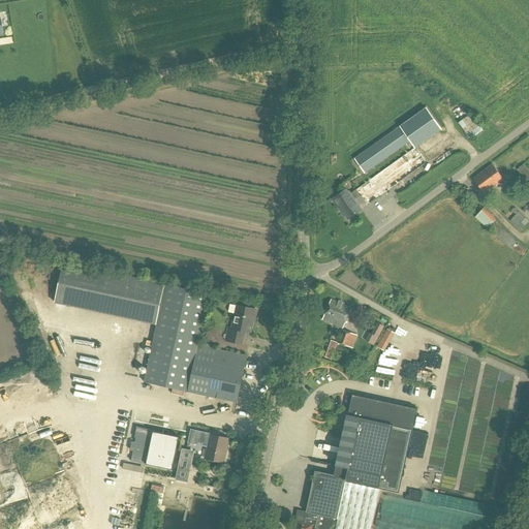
[(410,142),(415,148),(441,129),(427,109),(364,153),(373,167),(410,142)]
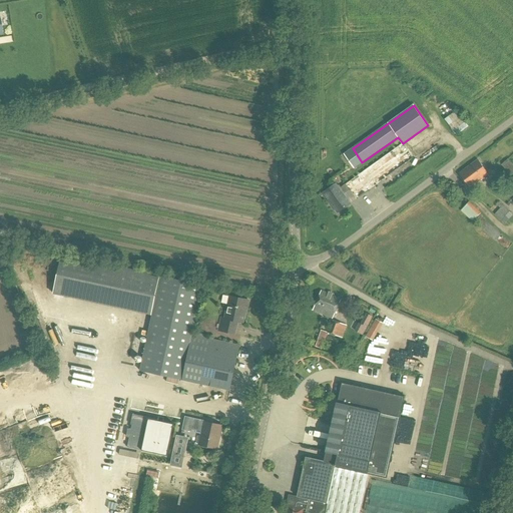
[(457,132),(468,125),(458,108),(446,115),(457,132)]
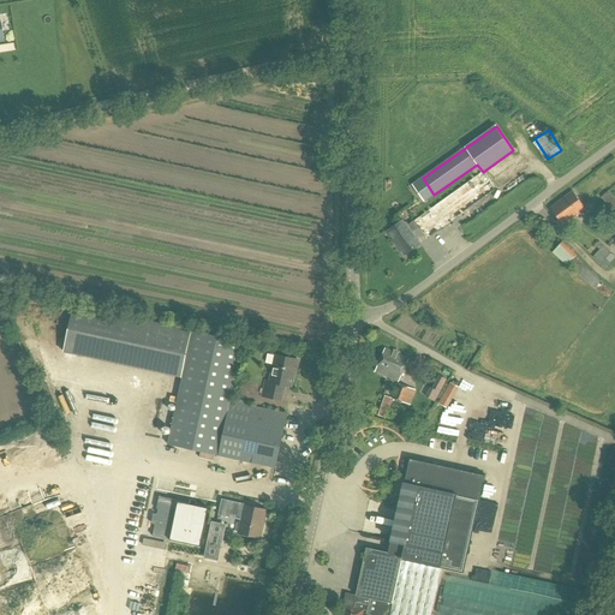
[(463,226),(475,218),(469,209),(495,190),(483,172),(408,225),(406,222),(405,224),(402,221),(388,232),(405,255),(419,244),(411,233),(419,228),(427,239),(457,218),(463,226)]
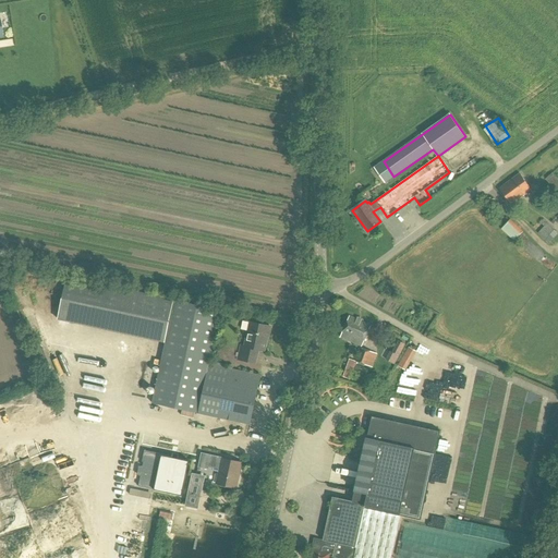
[(511,205),(531,190),(520,173),(499,189),(511,205)]
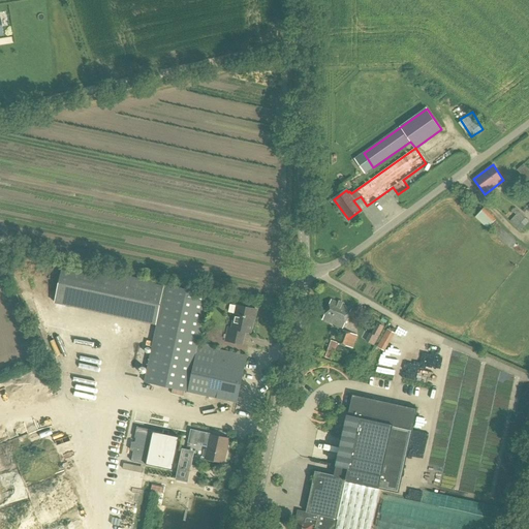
[(475,217),(478,220),(488,229),(489,228),(495,221),(496,219),(484,208),(475,217)]
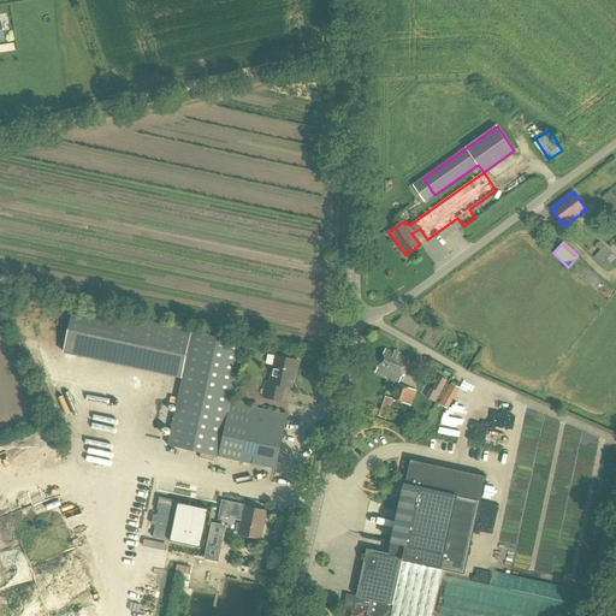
[(605,270),(615,259),(604,247),(593,258),(605,270)]
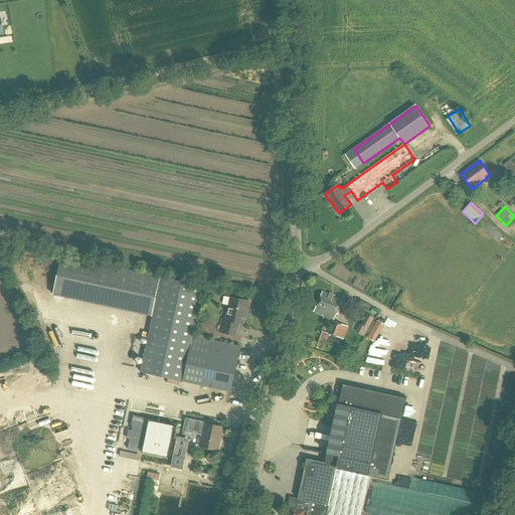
[(486,219),(480,225),(493,238),(499,231),(486,219)]
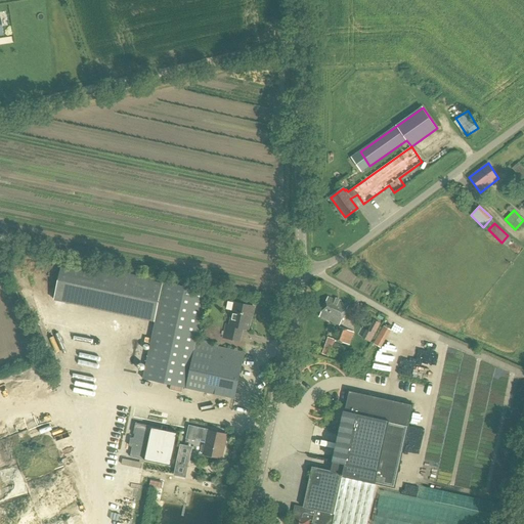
[(234,399),(245,353),(195,342),(207,291),(62,260),(53,300),(156,322),(143,379),(234,399)]
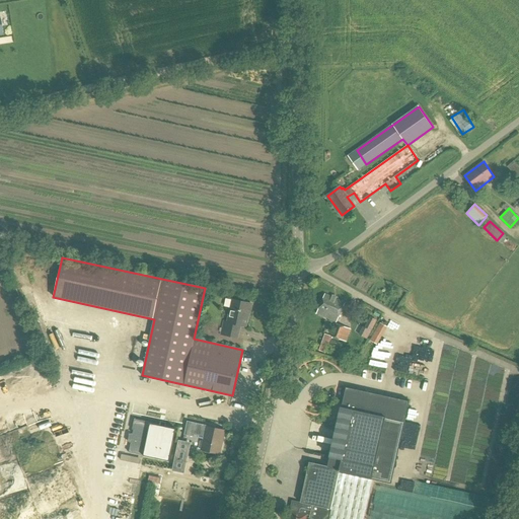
[(337,322),(345,303),(325,295),(316,314),(337,322)]
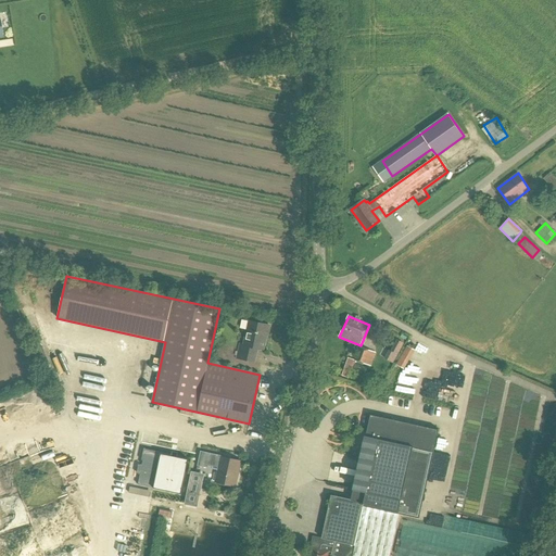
[(240,344),(237,358),(254,363),(257,349),(264,350),(266,336),(267,337),(270,326),(249,321),(249,323),(242,320),(241,329),(247,330),(243,345),(240,344)]
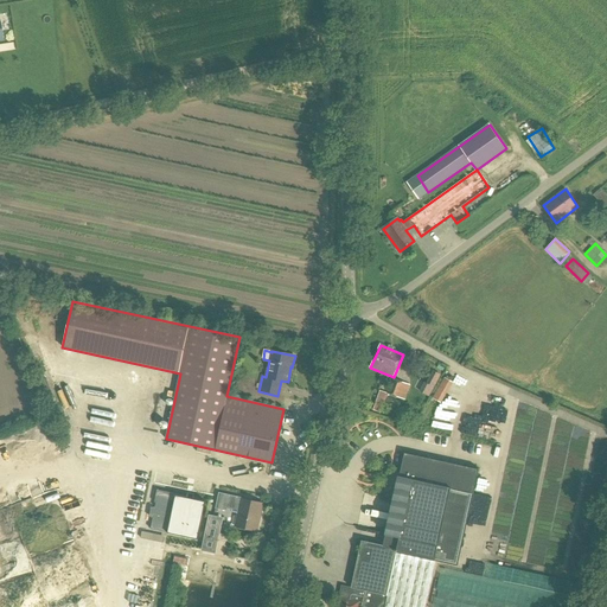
[(434,388),(441,375),(433,371),(426,383),(434,388)]
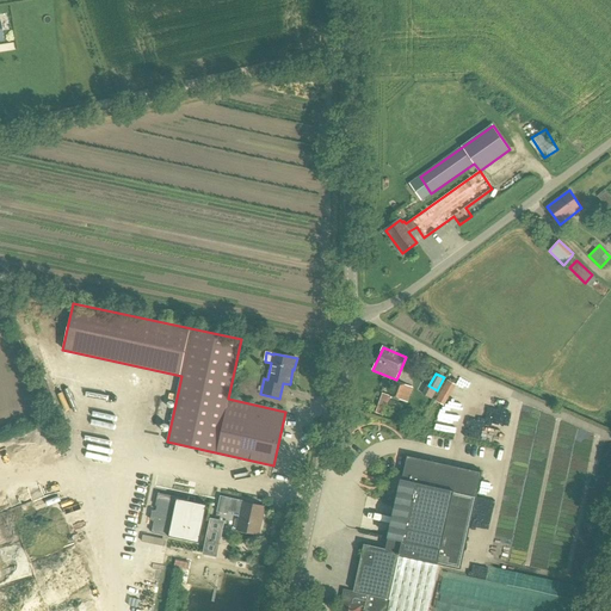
[(408,402),(413,388),(394,381),(389,395),(382,393),(375,413),(383,417),(390,396),(408,402)]
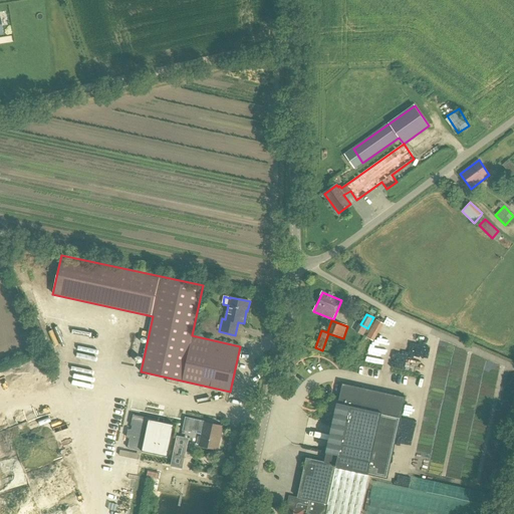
[(306,458),(297,498),(309,500),(306,513),(307,513),(358,513),(367,475),(388,479),(406,398),(342,383),(324,462),(306,458)]
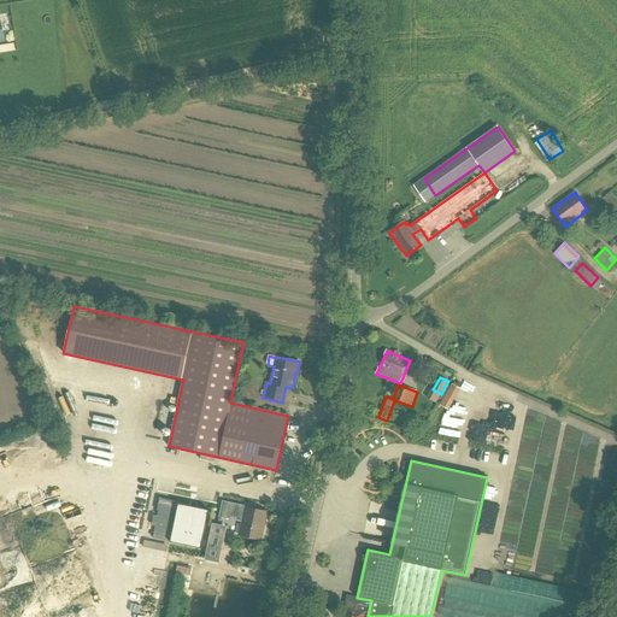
[(494,476),(492,485),(505,488),(507,479),(494,476)]
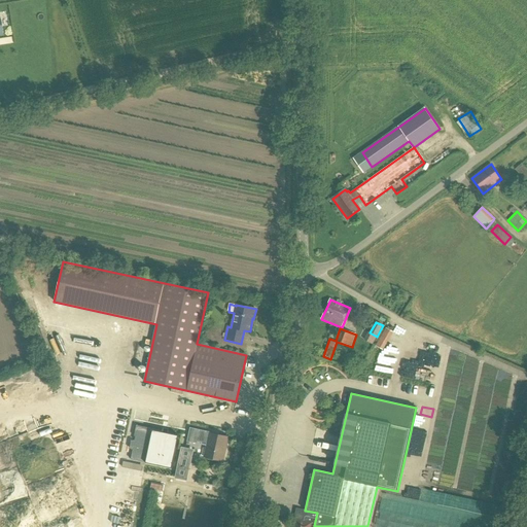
[(422,420),(422,432),(431,431),(431,420),(422,420)]
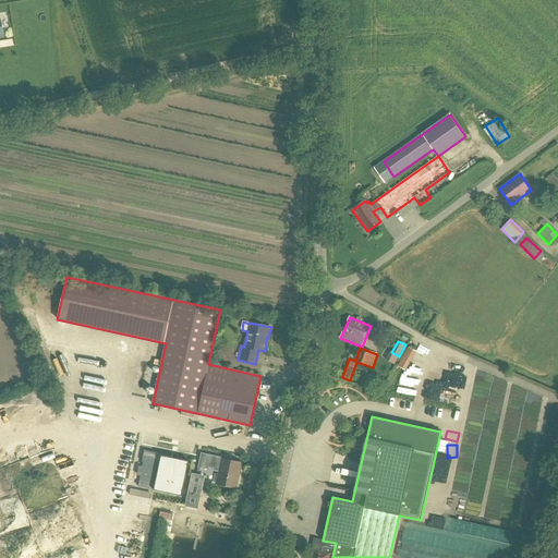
[(181,496),(187,465),(186,464),(186,463),(182,462),(182,461),(160,456),(160,453),(145,450),(143,462),(144,462),(143,468),(140,466),(137,475),(138,475),(141,476),(138,487),(181,496)]
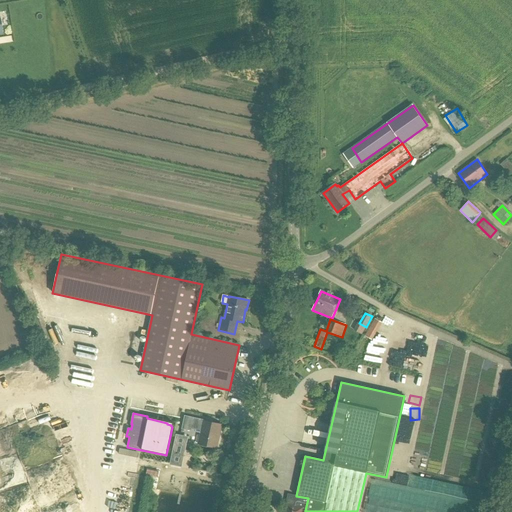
[(217,448),(222,425),(204,421),(204,420),(184,416),(181,430),(188,431),(189,427),(202,430),(198,444),(217,448)]
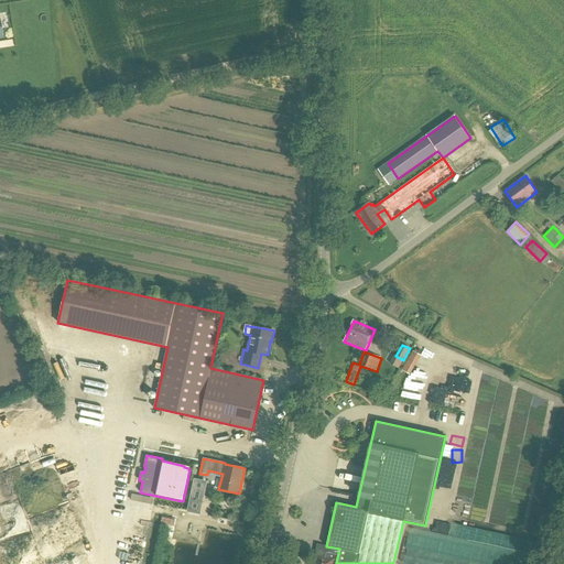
[(18,491),(41,484),(34,463),(11,470),(18,491)]
